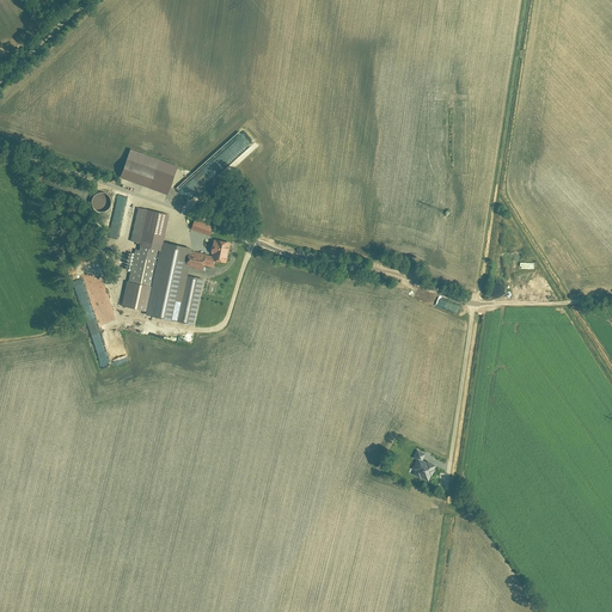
[(130,150),(127,159),(172,176),(176,166),(130,150)]
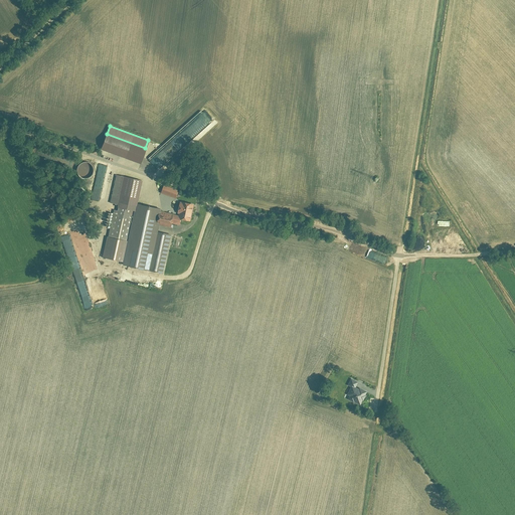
[(107,134),(102,149),(140,163),(145,148),(107,134)]
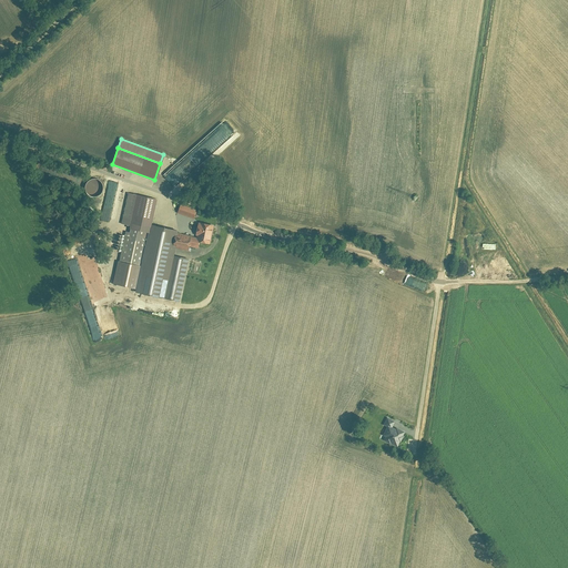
[(112,220),(120,184),(109,182),(102,217),(112,220)]
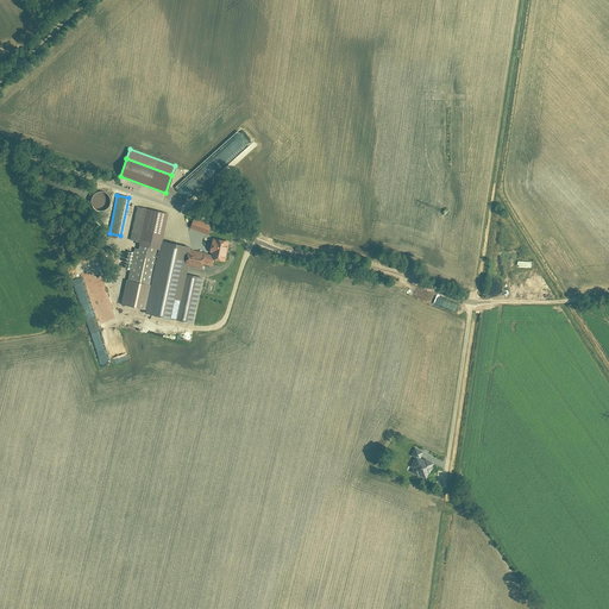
[(120,303),(144,309),(159,240),(165,213),(138,207),(130,239),(139,242),(138,249),(133,248),(120,303)]
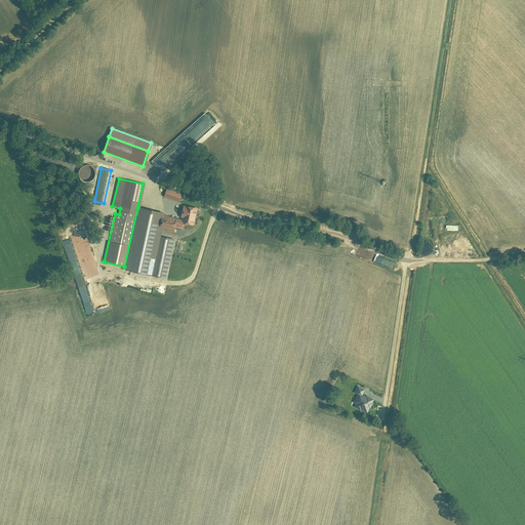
[(182,194),(167,189),(165,197),(179,202),(182,194)]
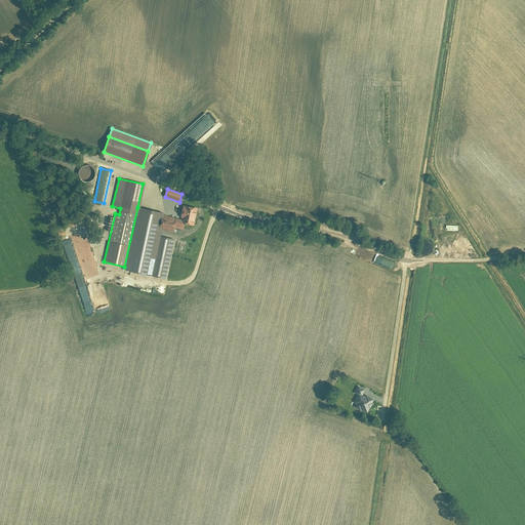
[(183,229),(185,224),(193,226),(197,208),(183,205),(180,216),(183,217),(182,219),(176,218),(174,227),(183,229)]
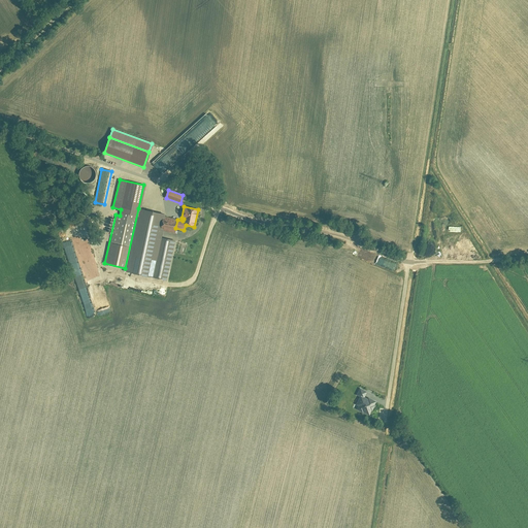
[(124,270),(153,276),(161,237),(163,230),(174,233),(175,228),(177,220),(164,217),(164,215),(138,208),(125,268),(124,270)]
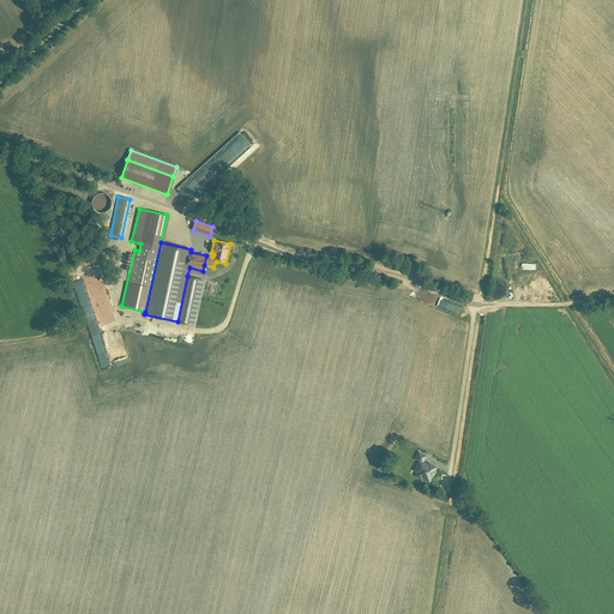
[(204,280),(187,276),(178,321),(193,325),(204,280)]
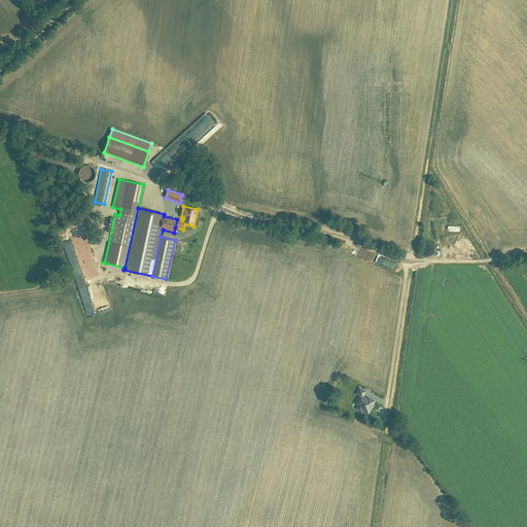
[(91,243),(76,247),(80,260),(81,260),(91,293),(100,290),(99,287),(103,286),(91,243)]
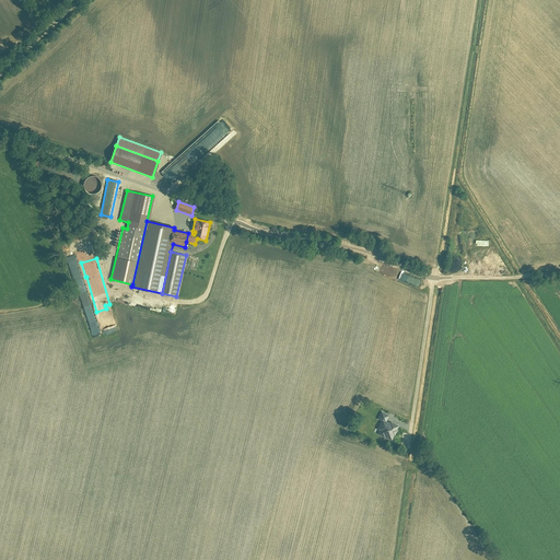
[(114,292),(112,300),(139,306),(141,299),(114,292)]
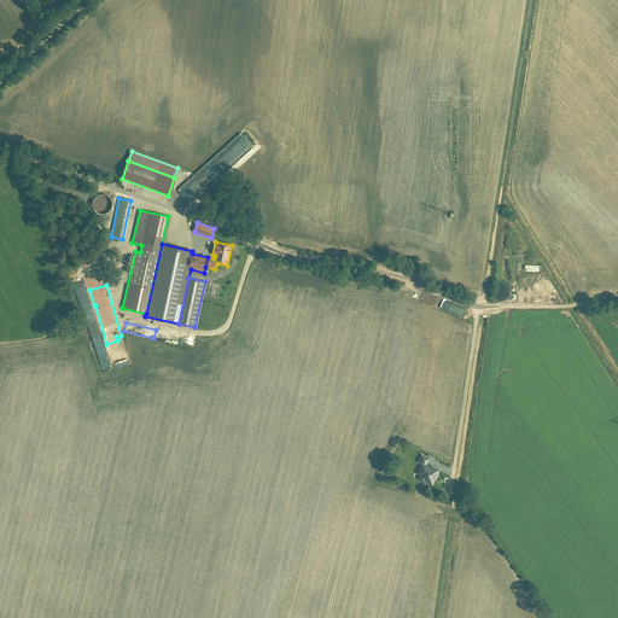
[(431,467),(423,464),(418,473),(420,474),(419,479),(432,485),(441,470),(432,466),(431,467)]
